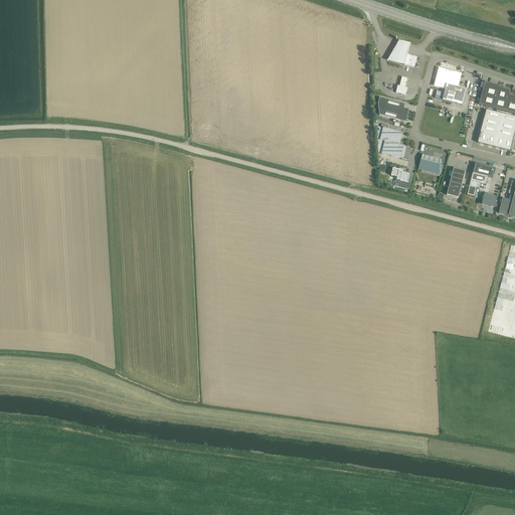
[(386,61),(404,66),(409,45),(397,42),(386,61)]
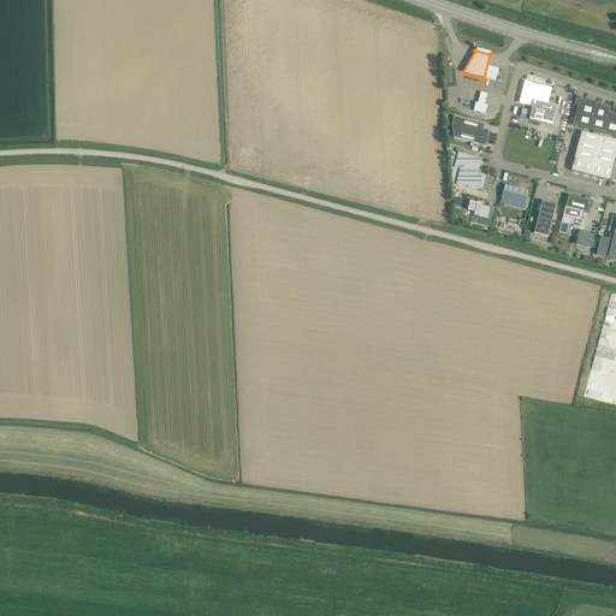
[(496,81),(499,69),(487,65),(484,77),(496,81)]
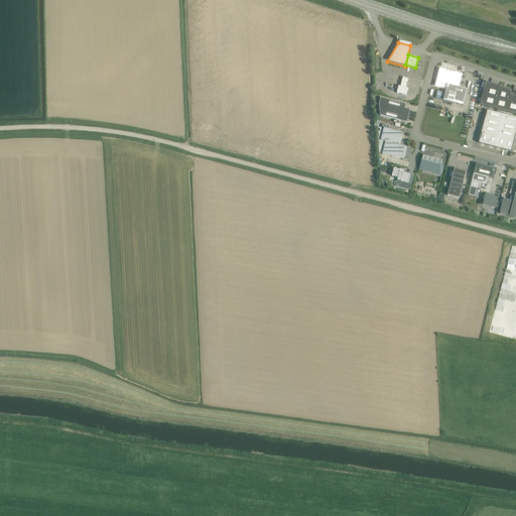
[(443,101),(448,102),(463,106),(467,90),(458,87),(461,76),(440,71),(437,86),(446,88),(443,101)]
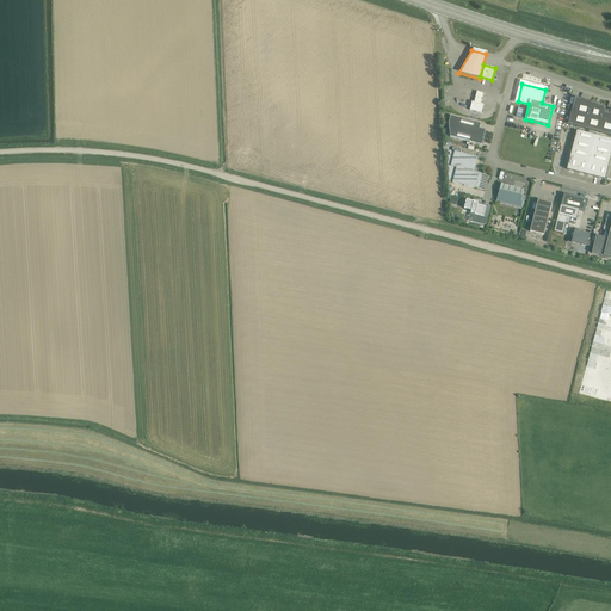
[(474,103),(482,104),(485,93),(477,91),(474,103)]
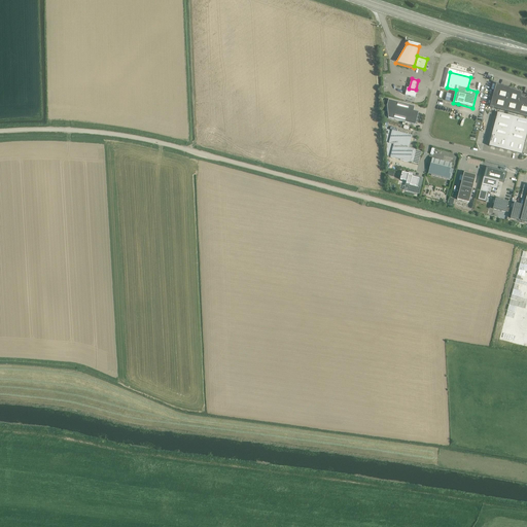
[(526,96),(522,95),(523,93),(496,83),(490,107),(526,116),(526,96)]
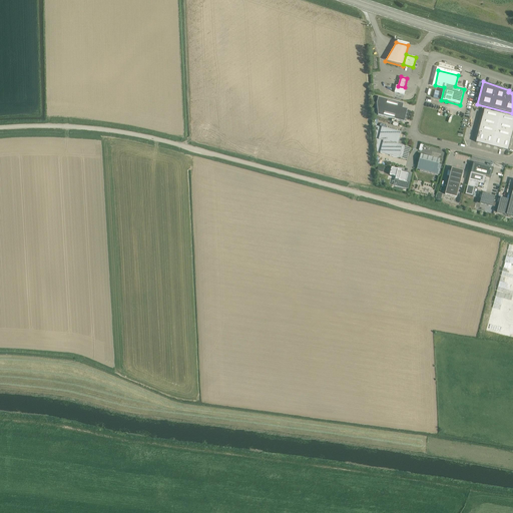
[(395,91),(395,92),(405,95),(405,93),(406,88),(396,85),(395,91)]
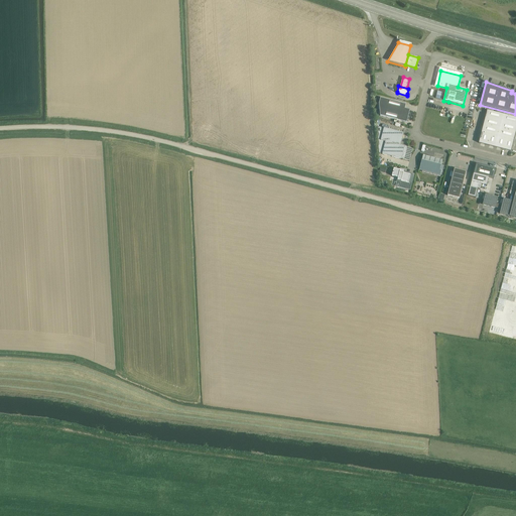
[(380,98),(379,104),(380,116),(406,123),(410,110),(405,109),(406,105),(380,98)]
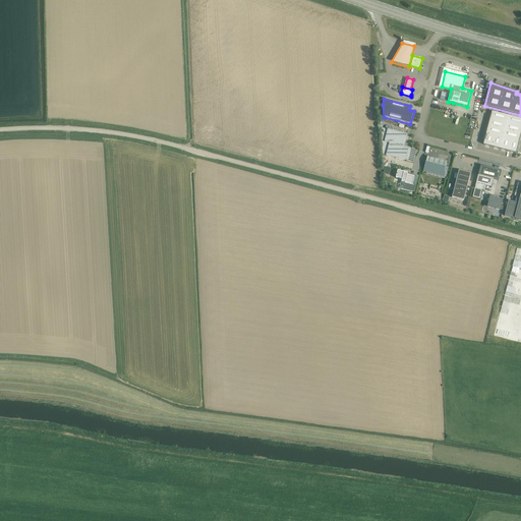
[(432,121),(445,124),(447,115),(435,112),(432,121)]
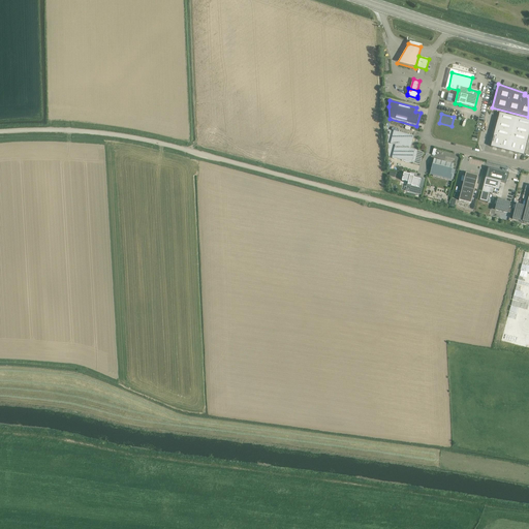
[(515,125),(517,118),(499,114),(498,120),(515,125)]
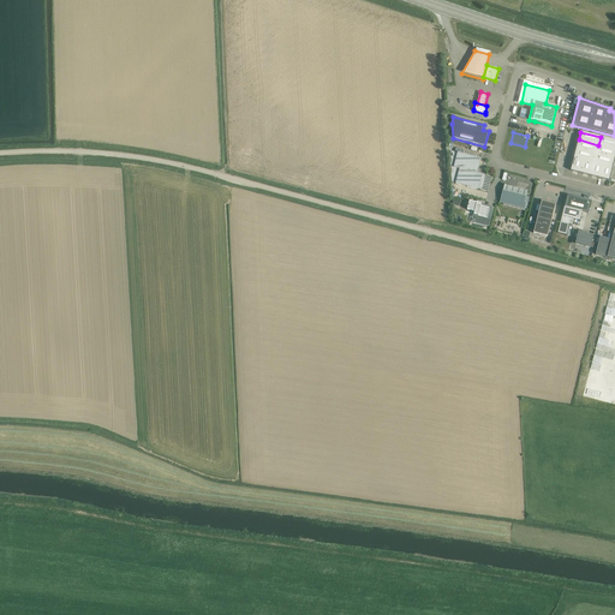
[(525,147),(521,157),(530,160),(535,137),(527,136),(525,147)]
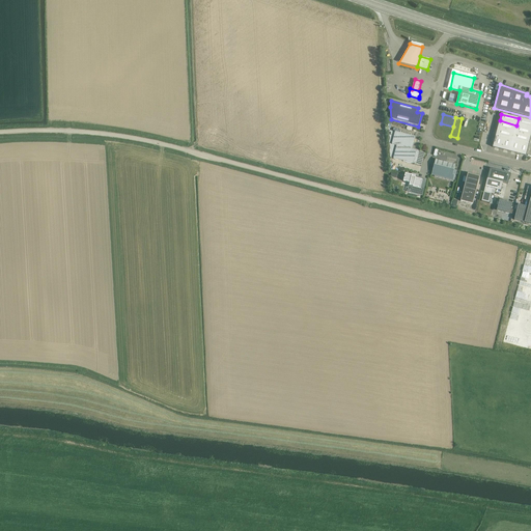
[(457,138),(464,139),(469,120),(462,118),(457,138)]
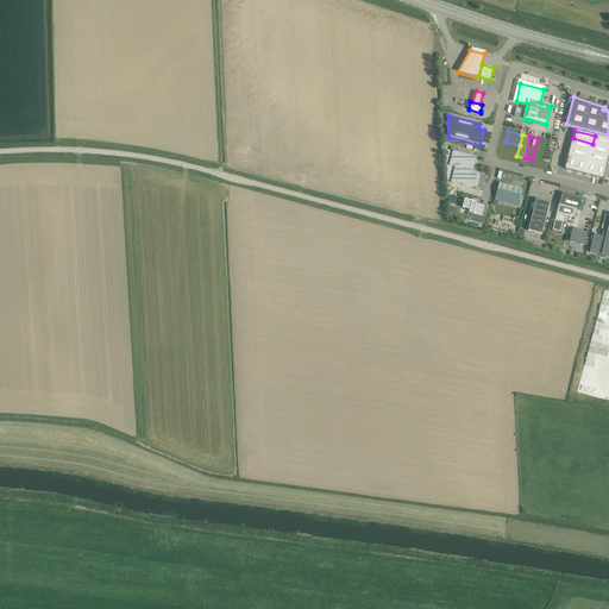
[(592,144),(608,148),(608,139),(595,136),(592,144)]
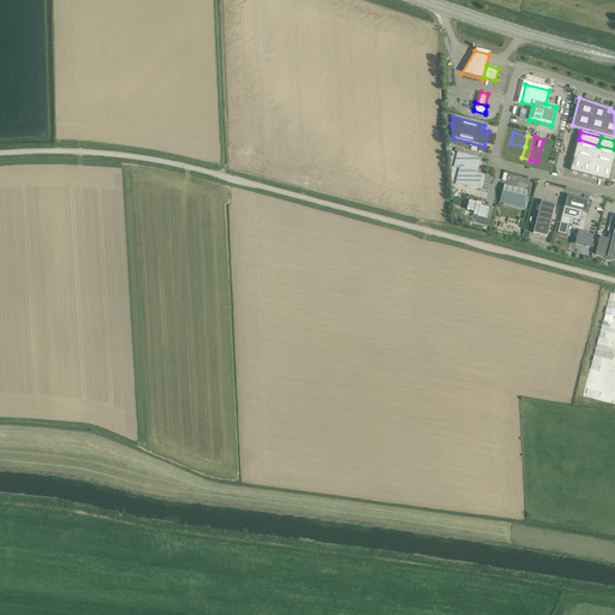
[(545,163),(550,142),(543,139),(537,161),(545,163)]
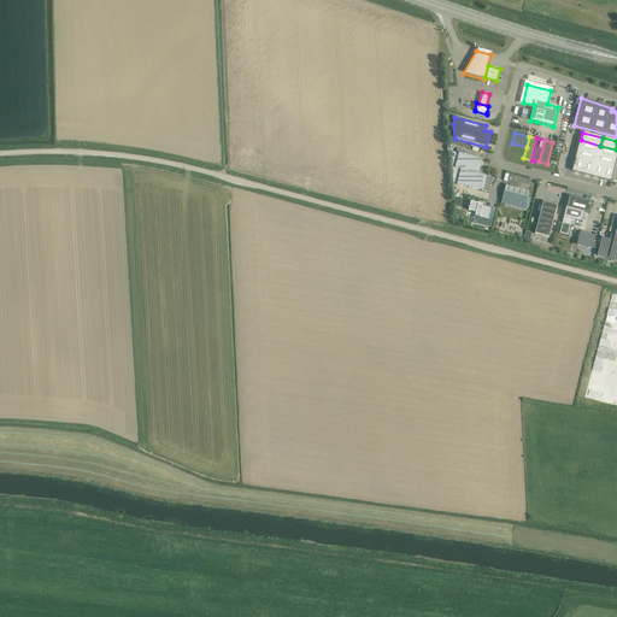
[(600,146),(581,140),(579,150),(598,154),(600,146)]
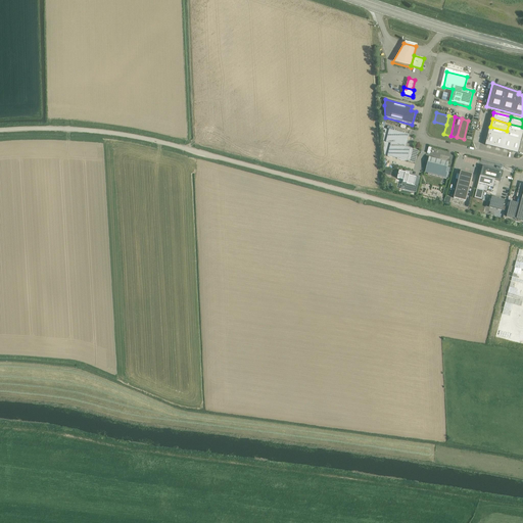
[(468,121),(464,139),(470,141),(475,122),(468,121)]
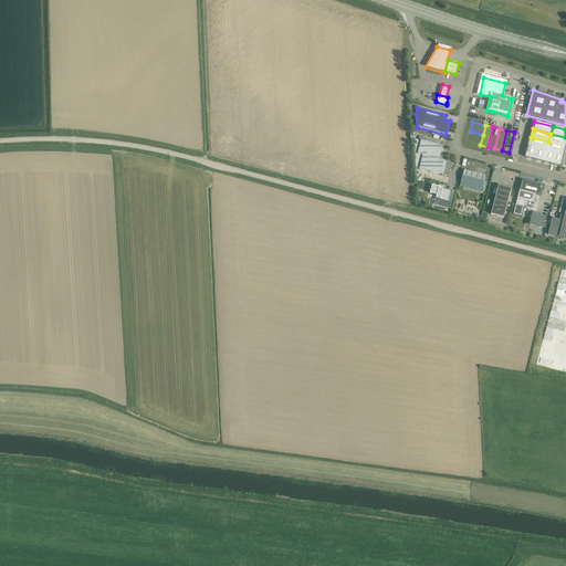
[(467,142),(480,145),(483,135),(470,132),(467,142)]
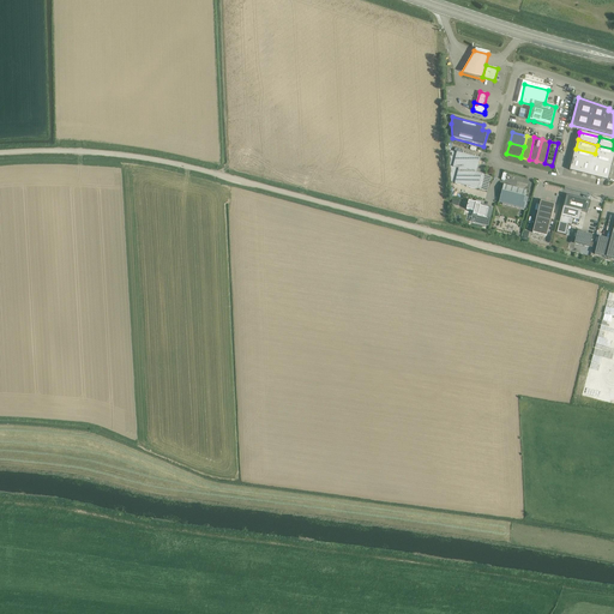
[(595,154),(613,157),(613,149),(597,145),(595,154)]
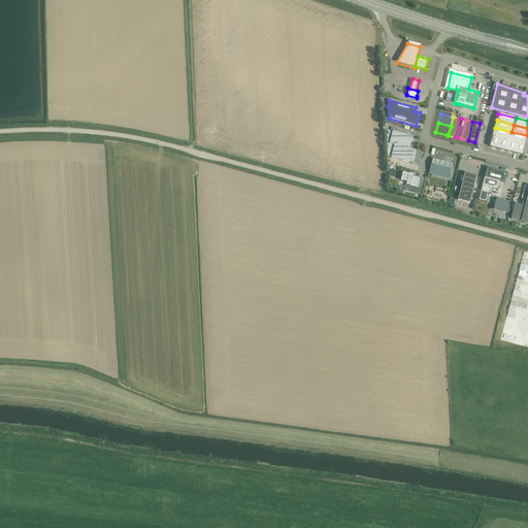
[(512,132),(495,128),(493,135),(501,137),(509,139),(512,132)]
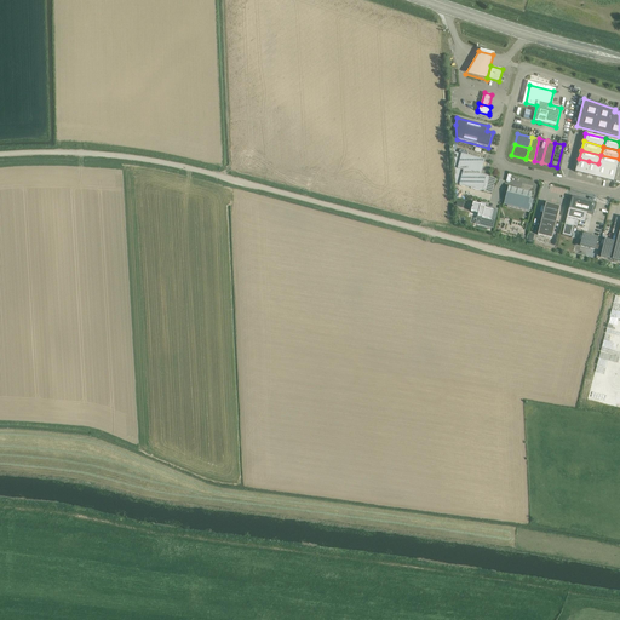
[(484,160),(478,159),(461,154),(458,170),(463,171),(459,185),(482,191),(483,191),(492,194),(495,179),(489,177),(489,178),(486,178),(487,176),(481,174),(484,160)]
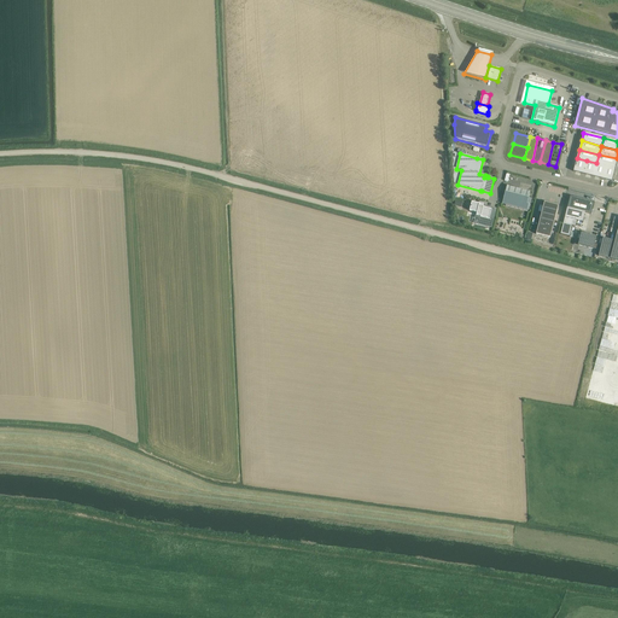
[(606,165),(616,168),(617,159),(617,158),(599,155),(596,163),(606,165)]
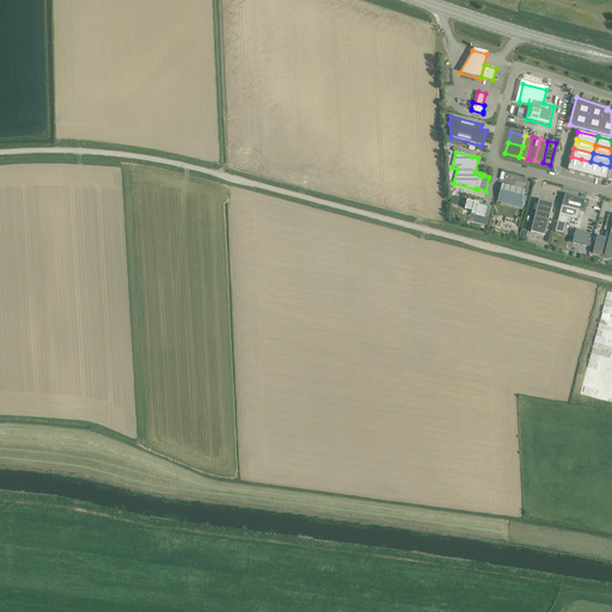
[(581,159),(571,157),(568,170),(577,172),(581,159)]
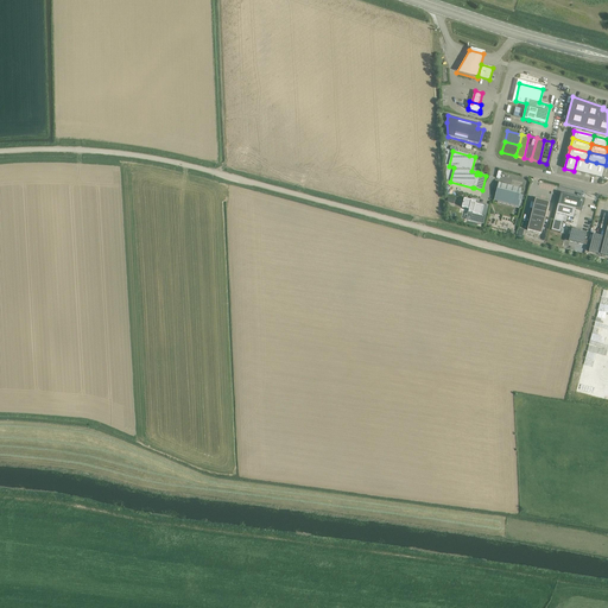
[(577,158),(574,171),(583,173),(587,160),(577,158)]
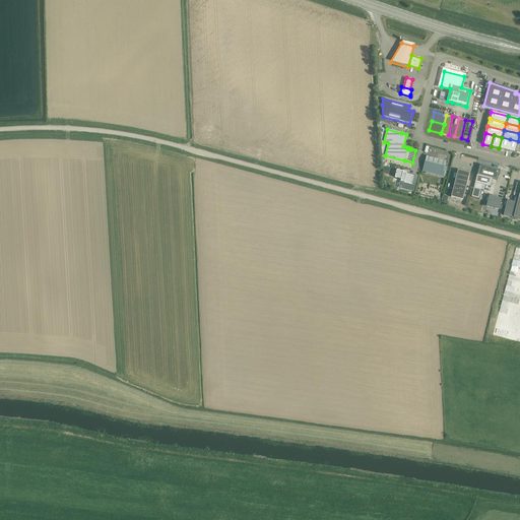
[(502,137),(499,148),(507,150),(510,139),(502,137)]
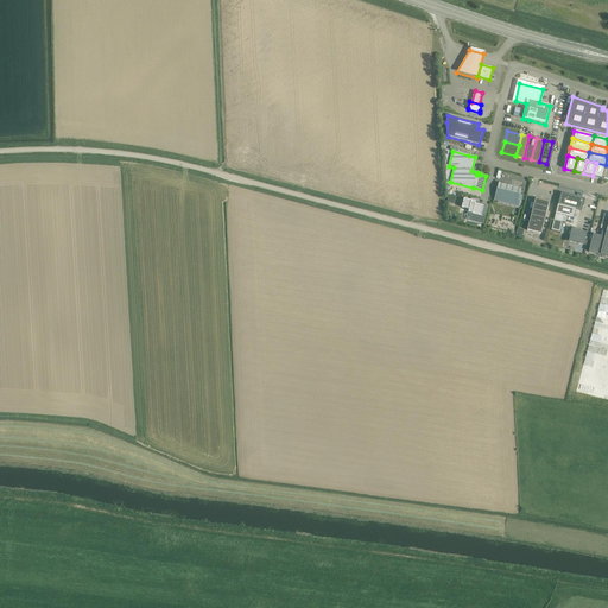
[(596,163),(593,176),(602,178),(606,165),(596,163)]
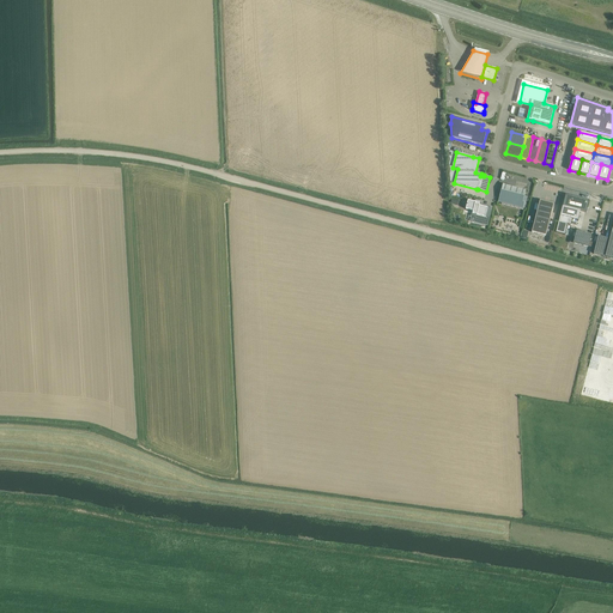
[(499,196),(498,202),(502,202),(525,208),(526,202),(523,202),(525,196),(526,190),(503,184),(502,190),(499,196)]
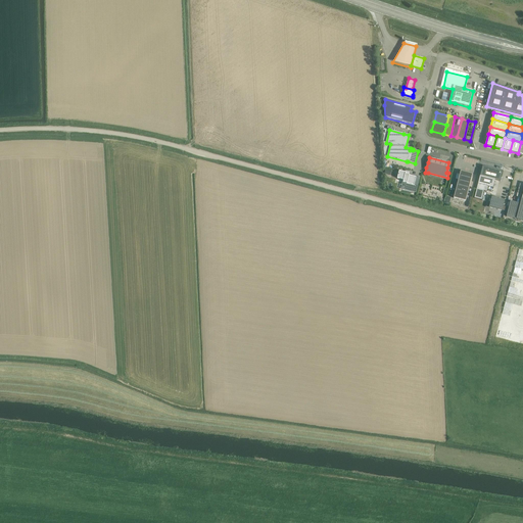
[(502,176),(503,172),(482,167),(481,171),(480,177),(477,189),(487,192),(488,187),(493,188),(495,180),(501,182),(502,176)]
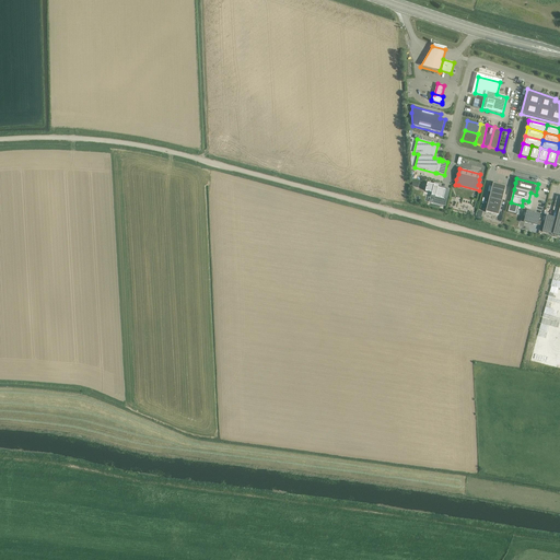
[(443,199),(445,190),(439,188),(440,184),(434,183),(433,185),(428,183),(426,191),(432,193),(432,195),(435,196),(435,197),(443,199)]
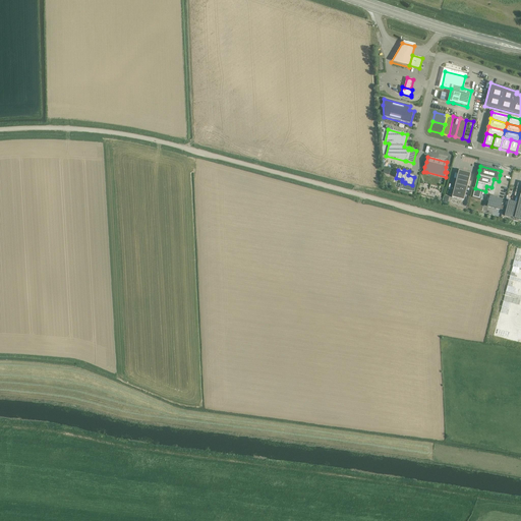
[(471,174),(459,171),(452,197),(464,200),(471,174)]
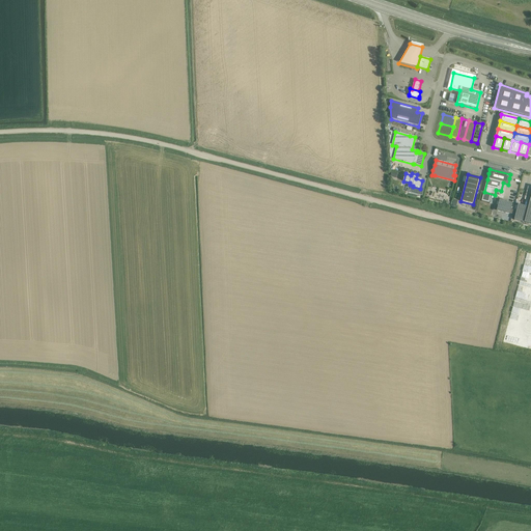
[(519,204),(514,220),(530,224),(530,196),(528,207),(519,204)]
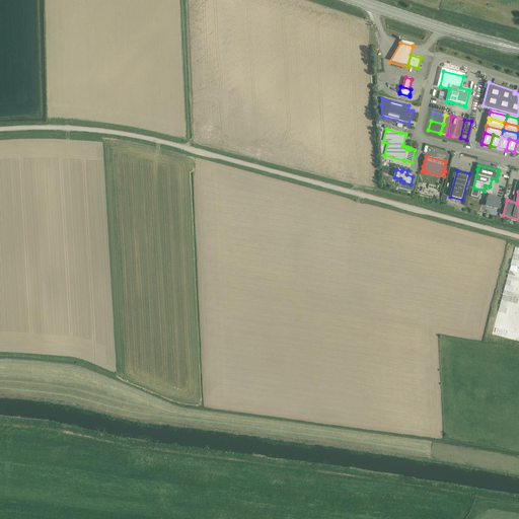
[(480,195),(479,199),(484,200),(484,201),(488,202),(487,206),(498,209),(501,200),(497,199),(498,198),(493,197),(492,198),(489,197),(480,195)]
